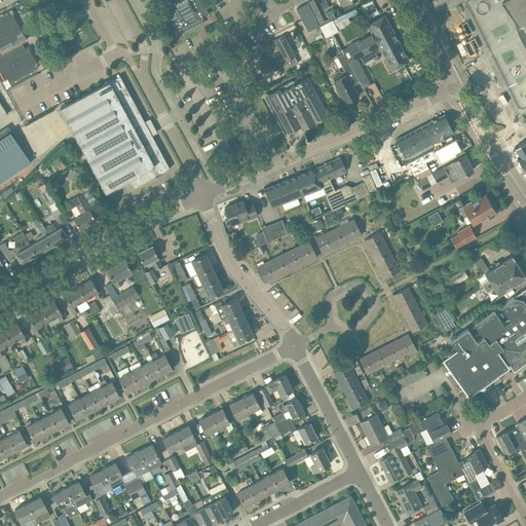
[(209,13),(201,0),(170,0),(171,1),(162,5),(176,31),(182,28),(185,34),(204,24),(202,22),(201,19),(203,17),(203,16),(209,13)]
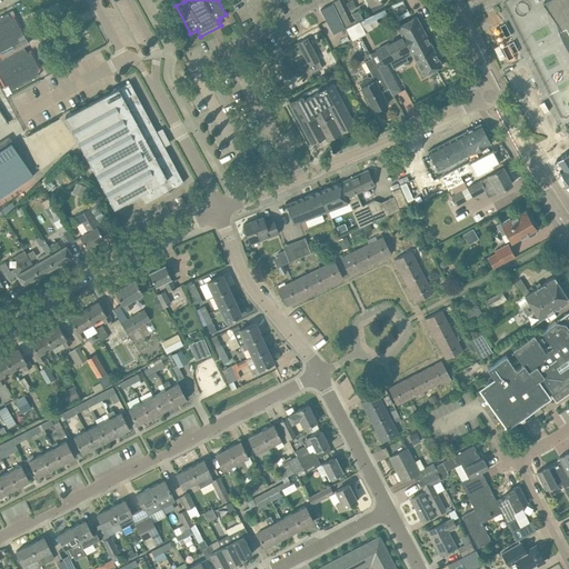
[(339,0),(337,0),(332,2),(332,3),(341,21),(345,28),(351,25),(339,0)]
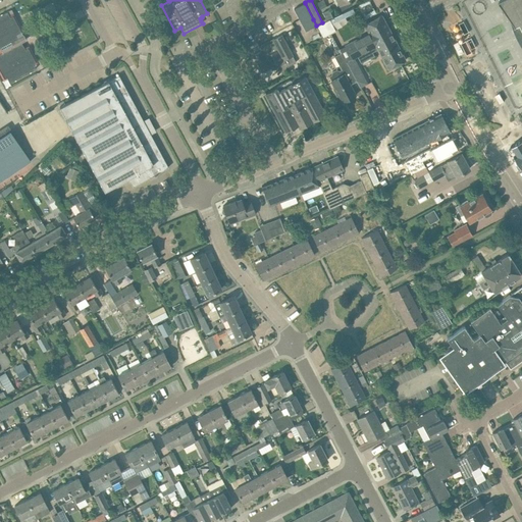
[(327,7),(323,0),(317,3),(320,10),(327,7)]
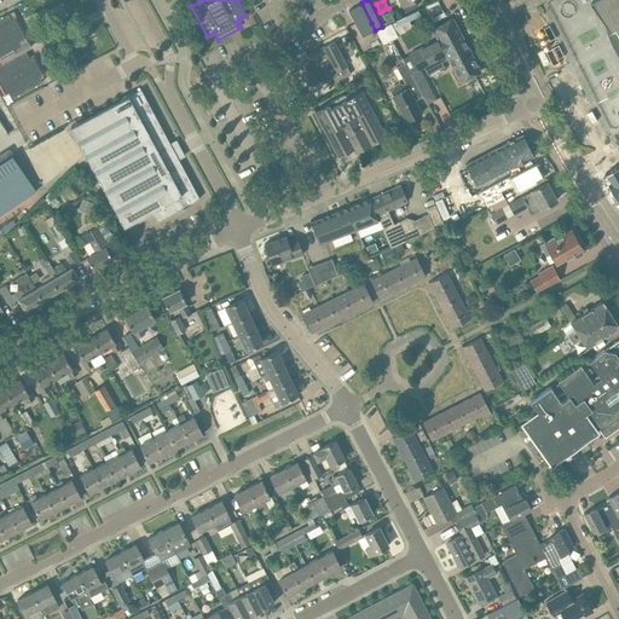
[(618,0),(594,0),(591,1),(606,22),(608,32),(612,40),(617,50),(618,52),(618,0)]
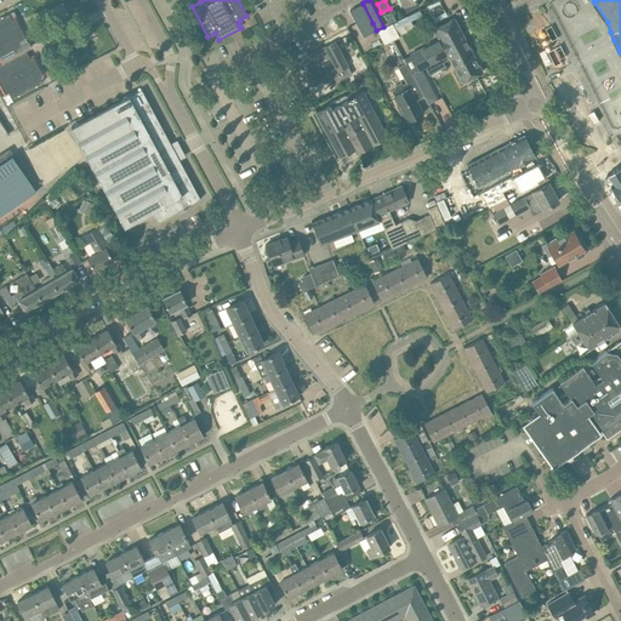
[(363,4),(349,11),(360,30),(372,23),(363,4)]
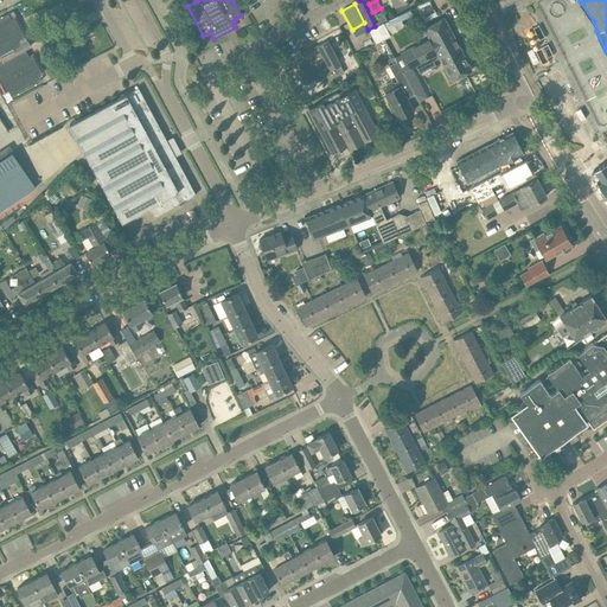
[(27,42),(16,18),(17,18),(13,11),(0,18),(0,56),(2,61),(0,62),(0,82),(5,91),(8,90),(12,96),(42,80),(38,74),(42,72),(32,56),(30,57),(23,44),(27,42)]
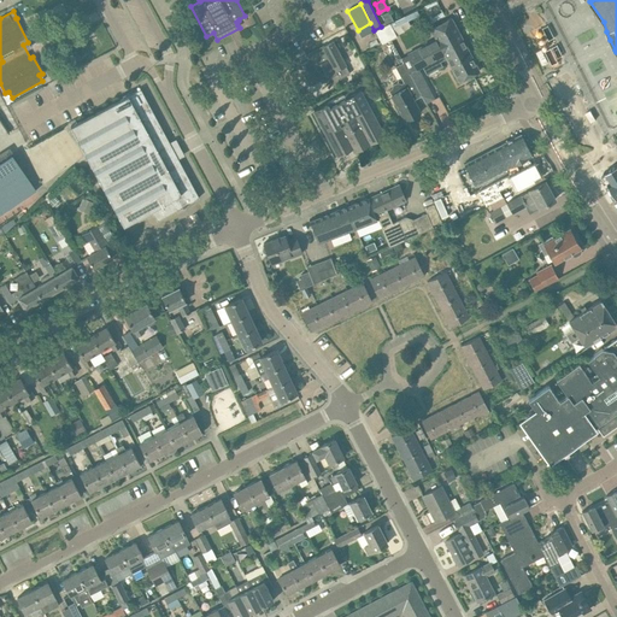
[(382,15),(387,24),(393,21),(388,11),(382,15)]
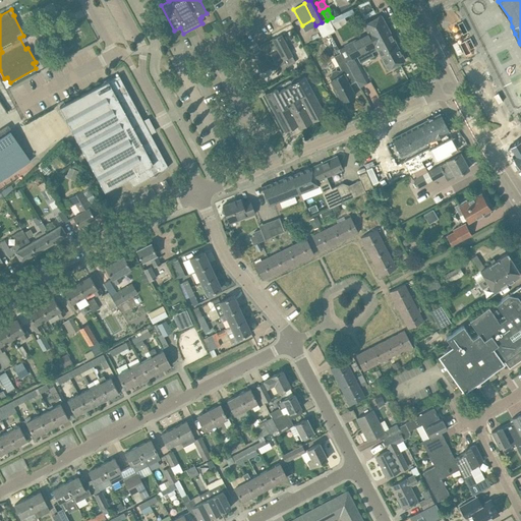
[(323,36),(349,23),(344,12),(317,25),(323,36)]
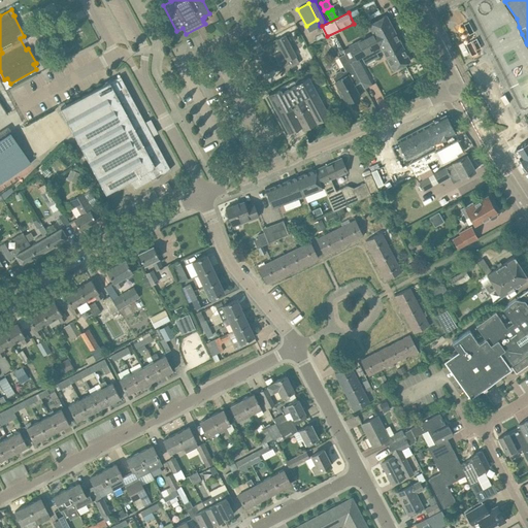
[(373,51),(381,46),(382,45),(378,41),(395,33),(386,15),(369,24),(374,33),(343,50),(344,54),(350,62),(351,62),(373,51)]
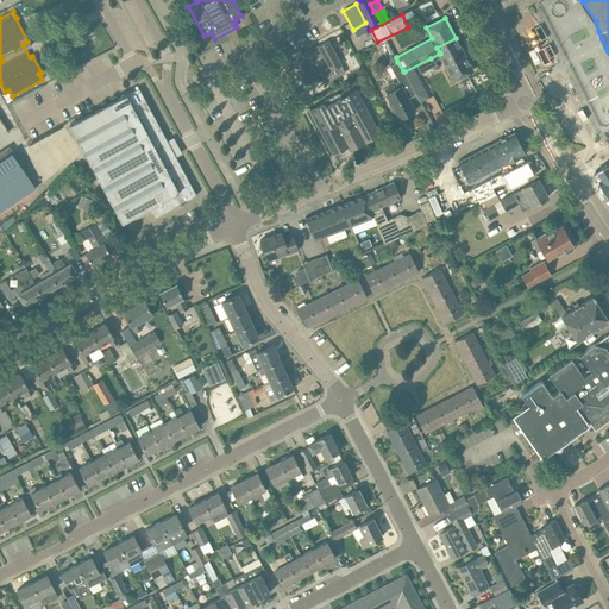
[(357,50),(372,43),(370,37),(355,45),(357,50)]
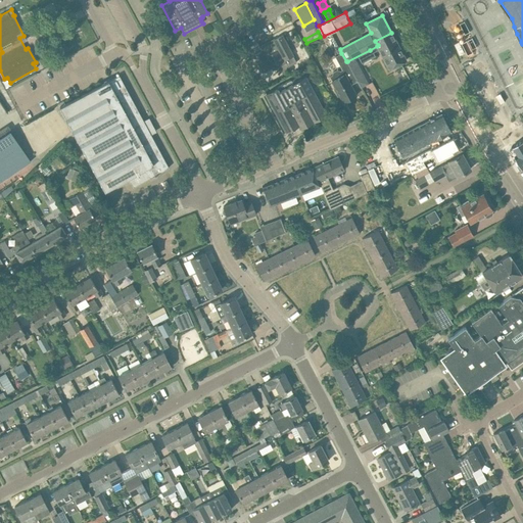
[(407,60),(394,38),(391,33),(375,41),(378,45),(377,46),(389,69),(407,60)]
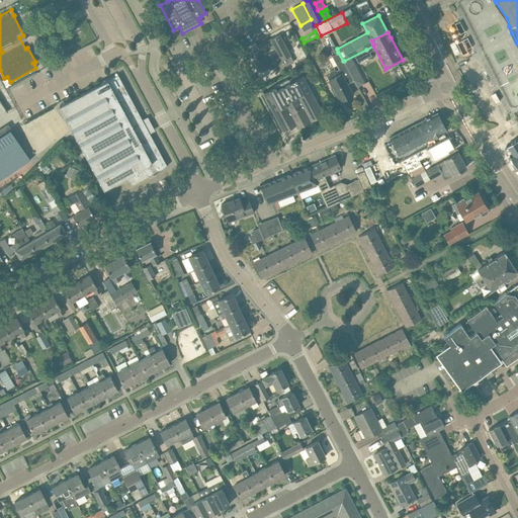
[(290,55),(284,44),(279,34),(271,39),(272,42),(251,55),(260,72),(268,67),(270,69),(283,62),(285,67),(293,62),(289,55),(290,55)]
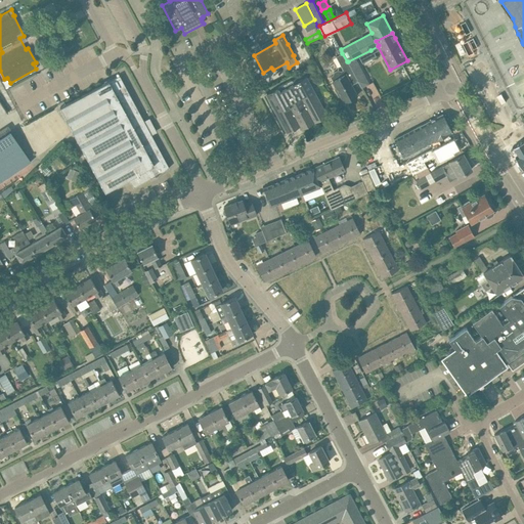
[(351,84),(358,81),(348,62),(341,67),(343,70),(341,71),(338,70),(334,72),(333,75),(330,77),(333,81),(332,81),(336,87),(334,88),(338,97),(340,96),(344,102),(357,95),(351,84)]
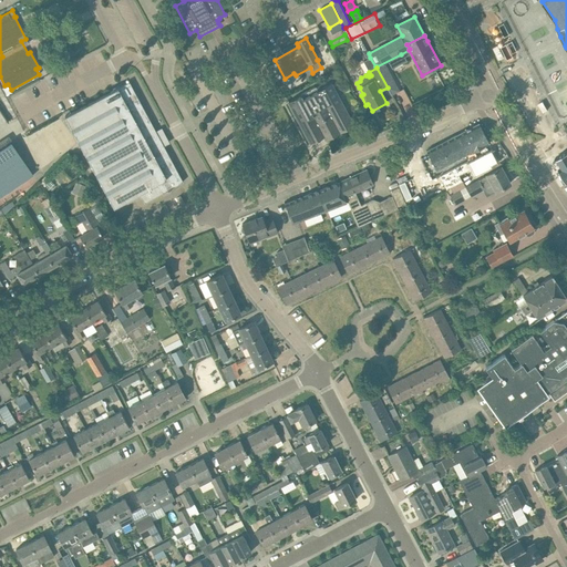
[(130,82),(123,85),(65,116),(114,207),(140,193),(144,203),(183,182),(163,145),(168,143),(168,144),(169,143),(163,132),(163,133),(158,136),(130,82)]
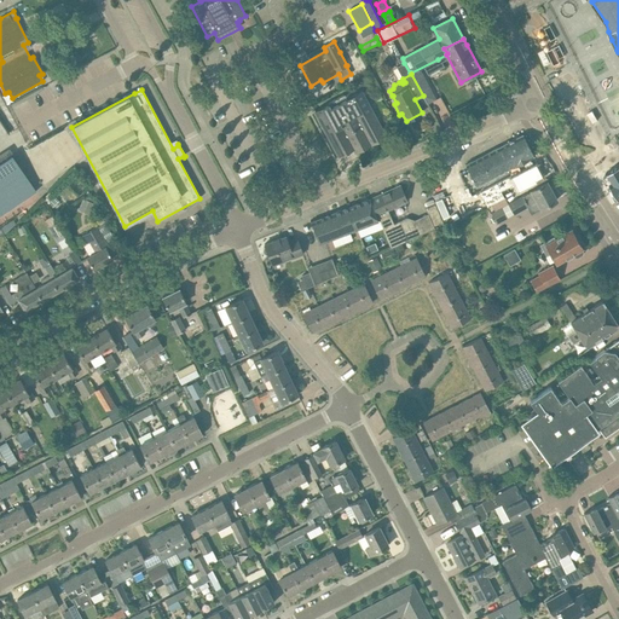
[(353,149),(356,152),(386,137),(362,91),(347,98),(343,93),(328,103),(328,104),(314,111),(339,156),(353,149)]
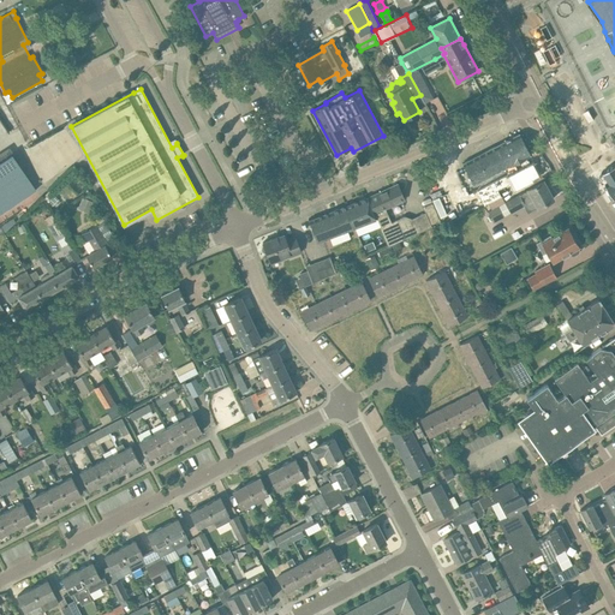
[(526,156),(530,155),(519,133),(490,148),(463,163),(473,185),(502,169),(505,168),(507,174),(517,169),(513,163),(526,156)]
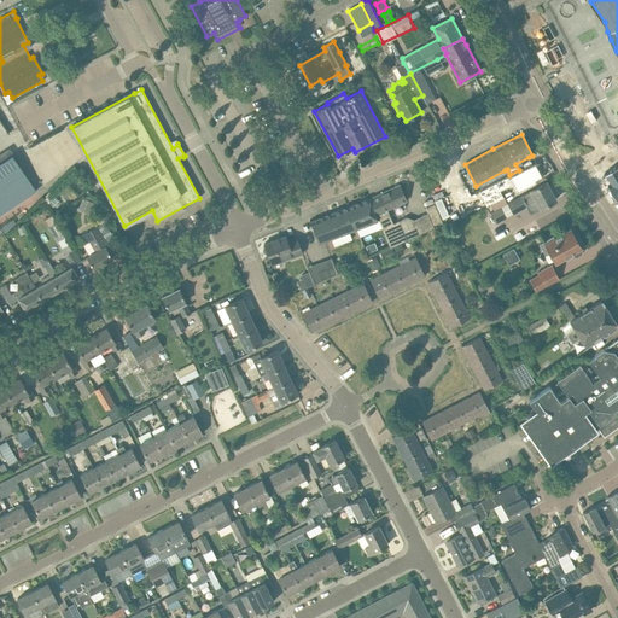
[(0,214),(36,191),(28,178),(12,155),(0,162),(0,214)]
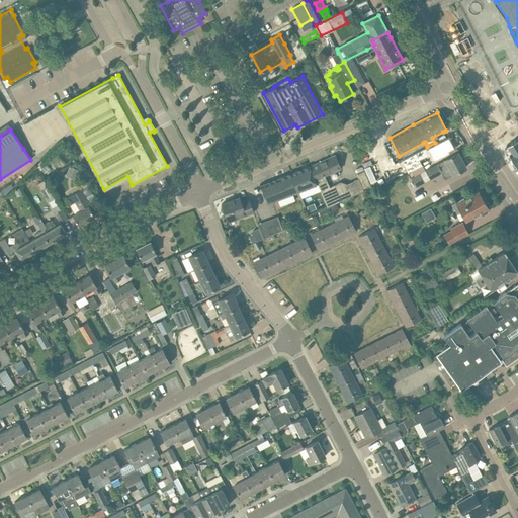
[(415,169),(422,166),(419,160),(428,156),(431,161),(431,162),(447,153),(456,148),(449,136),(446,137),(443,132),(432,138),(435,143),(427,147),(412,155),(401,160),(408,173),(415,169)]
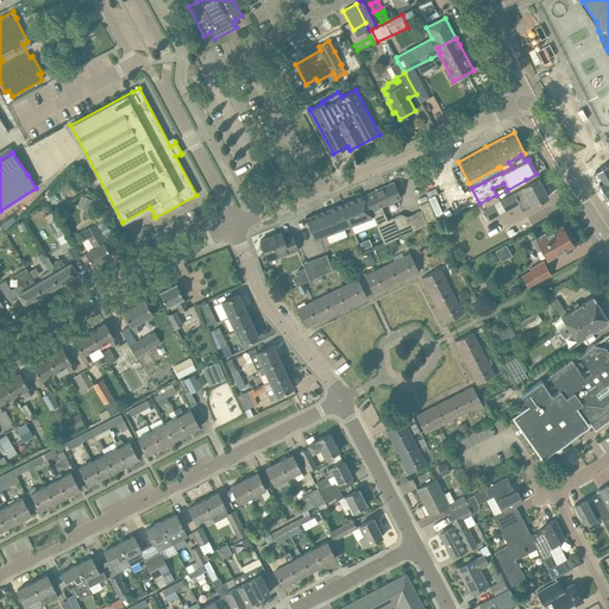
[(608,162),(601,167),(591,173),(596,181),(595,181),(606,199),(608,196),(608,162)]
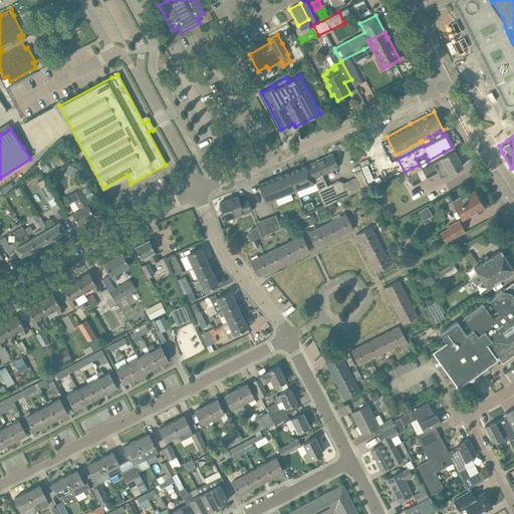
[(361,169),(381,160),(372,140),(352,148),(361,169)]
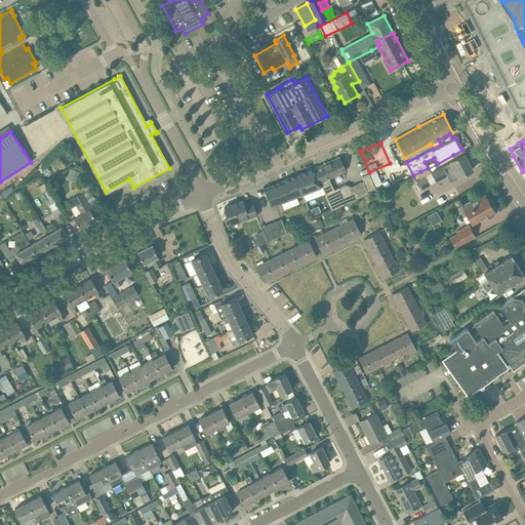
[(421,191),(429,187),(448,175),(452,182),(463,174),(472,169),(463,154),(454,159),(432,173),(429,167),(428,168),(420,171),(423,176),(415,180),(421,191)]
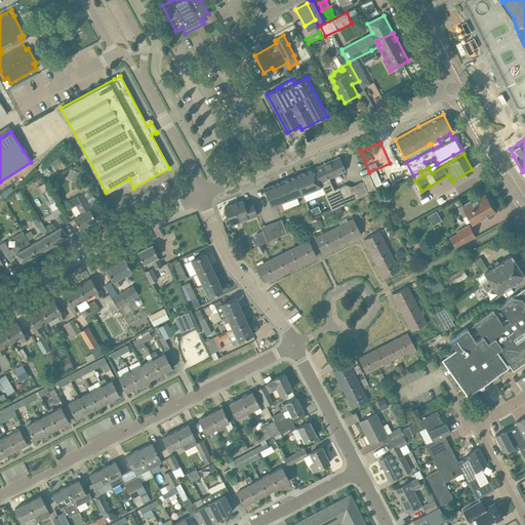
[(339,157),(314,168),(324,194),(331,210),(334,209),(340,206),(357,199),(351,187),(346,184),(334,190),(329,177),(345,170),(339,157)]
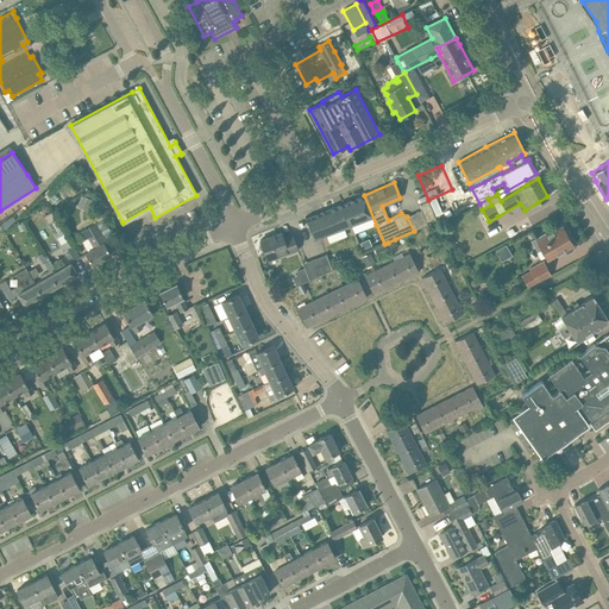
[(52,205),(58,199),(49,189),(43,195),(52,205)]
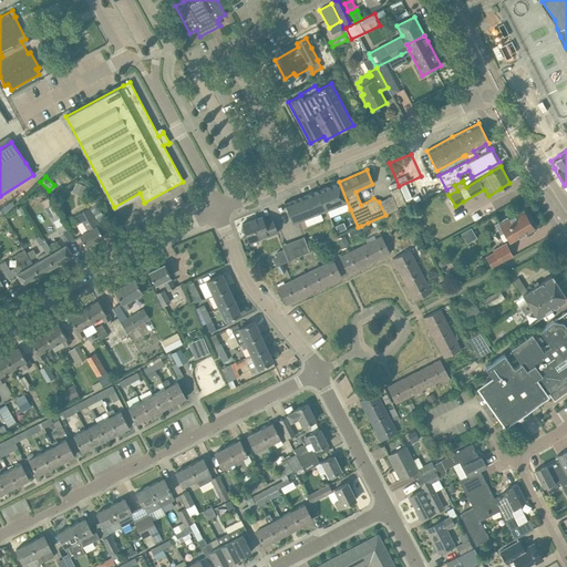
[(82,196),(86,186),(83,185),(84,182),(79,179),(76,182),(72,193),(82,196)]
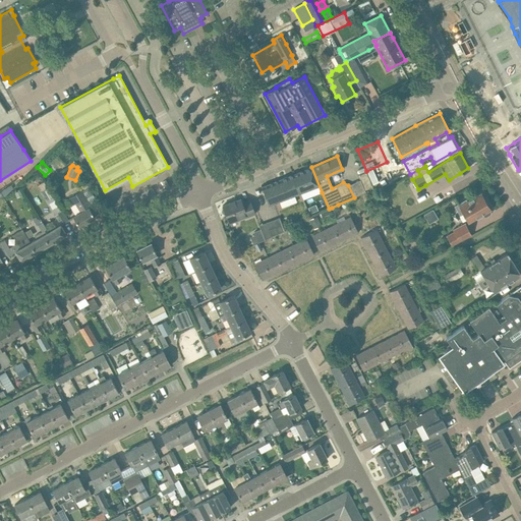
[(317,185),(314,177),(311,167),(293,174),(300,192),(317,185)]
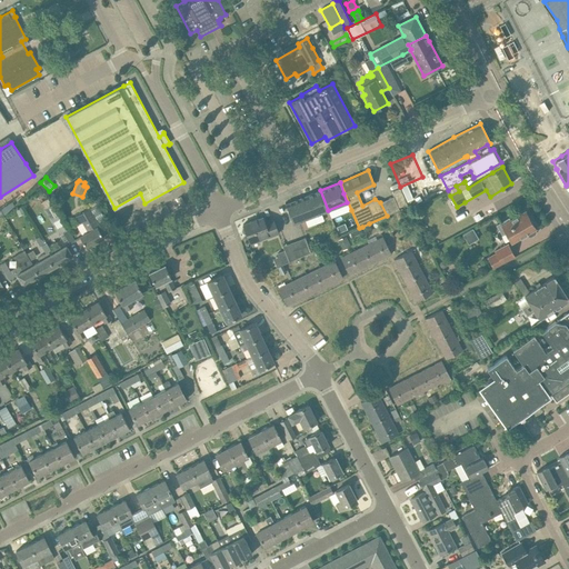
[(391,191),(393,197),(398,208),(407,203),(400,188),(391,191)]
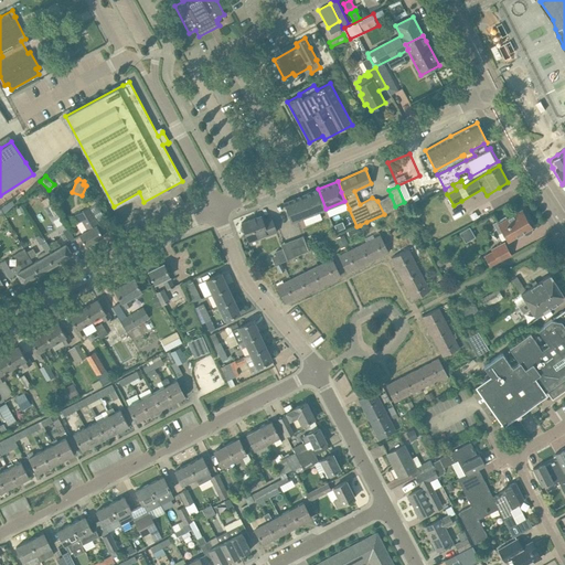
[(284,202),(287,213),(291,222),(326,209),(318,189),(284,202)]
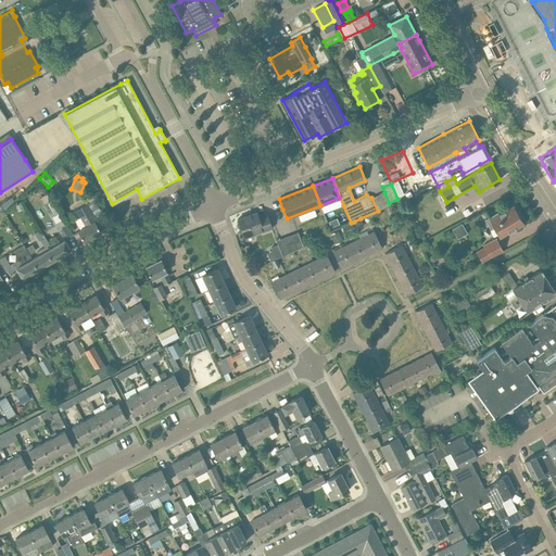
[(77,229),(85,242),(101,232),(95,220),(103,216),(93,200),(95,200),(89,191),(85,193),(89,202),(74,212),(77,219),(80,217),(85,226),(77,229)]
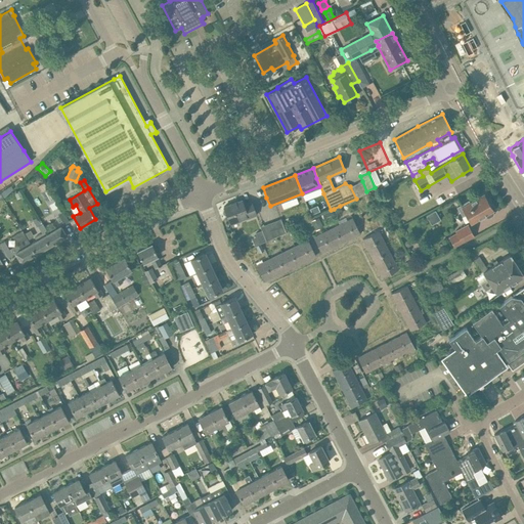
[(4,198),(13,189),(11,185),(0,192),(4,198)]
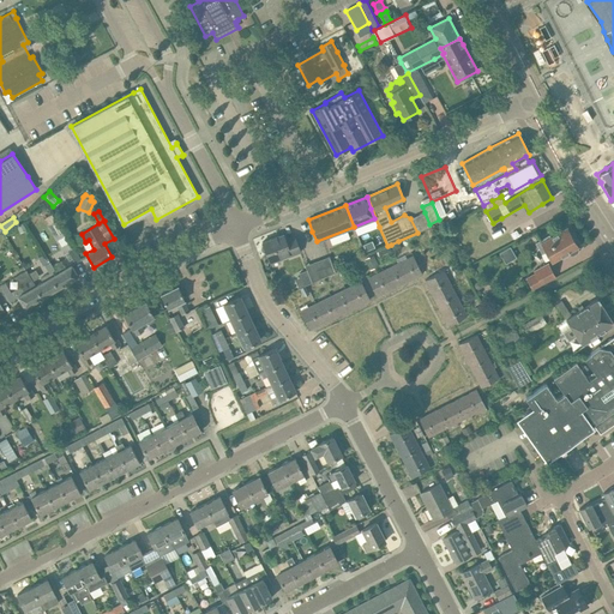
[(54,235),(61,230),(55,221),(48,224),(54,235)]
